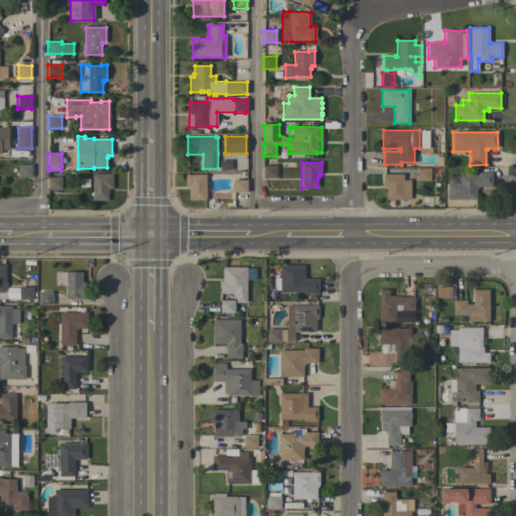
[(31,164),(31,177),(17,177),(17,164),(31,164)]
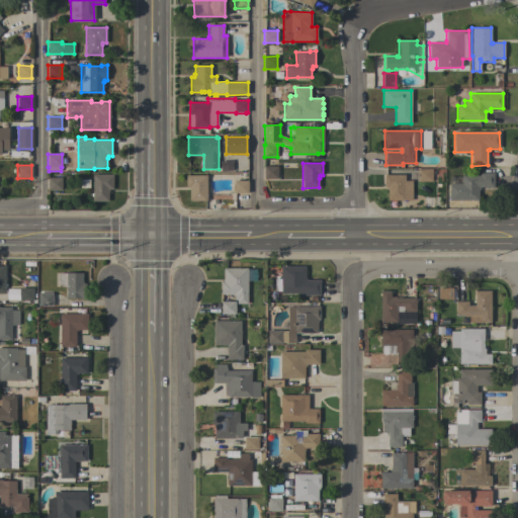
[(277,166),(277,178),(264,179),(263,166),(277,166)]
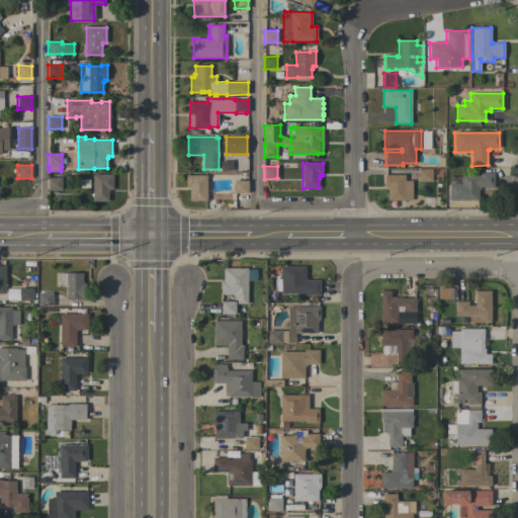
[(432,169),(432,181),(418,181),(418,169),(432,169)]
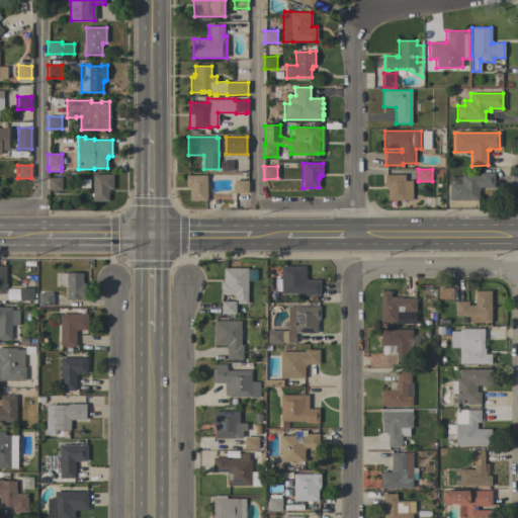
[(480,175),(480,173),(494,173),(494,187),(480,187),(480,190),(479,190),(479,200),(449,200),(449,183),(461,184),(461,175),(480,175)]
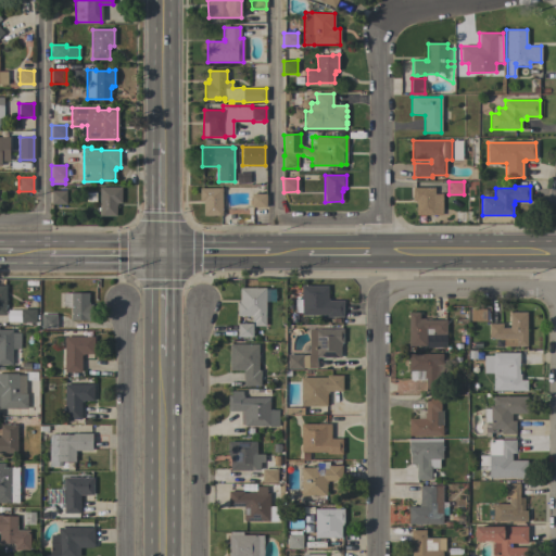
[(121,187),(121,203),(116,203),(116,216),(99,216),(99,211),(98,211),(98,207),(99,207),(99,187),(121,187)]
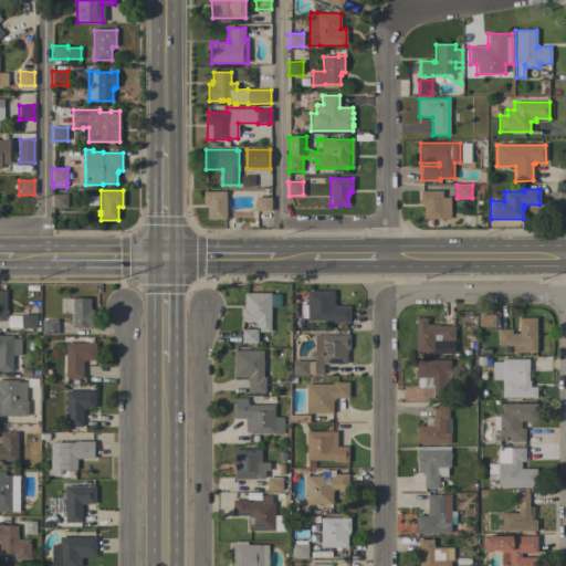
[(226,218),(239,218),(239,229),(224,229),(224,220),(207,220),(207,208),(207,206),(203,206),(203,191),(226,191),(226,218)]
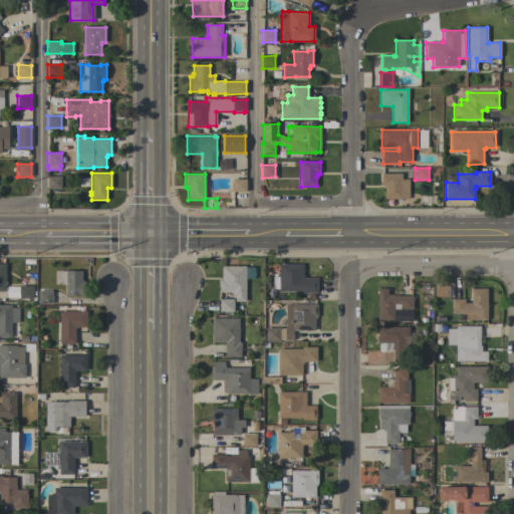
[(409,198),(402,198),(402,199),(384,199),(384,189),(383,189),(383,186),(381,186),(381,174),(402,174),(402,180),(409,180),(409,198)]
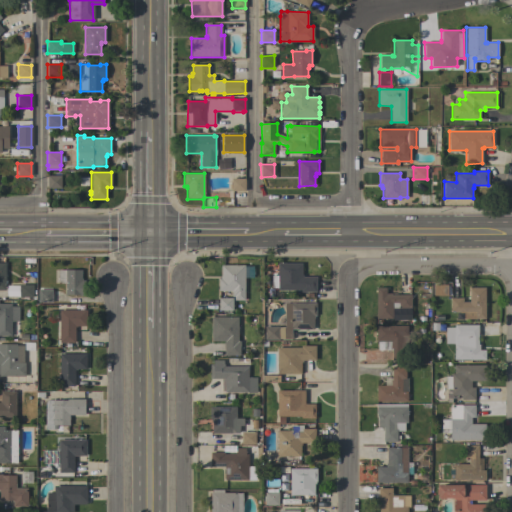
[(47,188),(47,176),(61,175),(61,188),(47,188)]
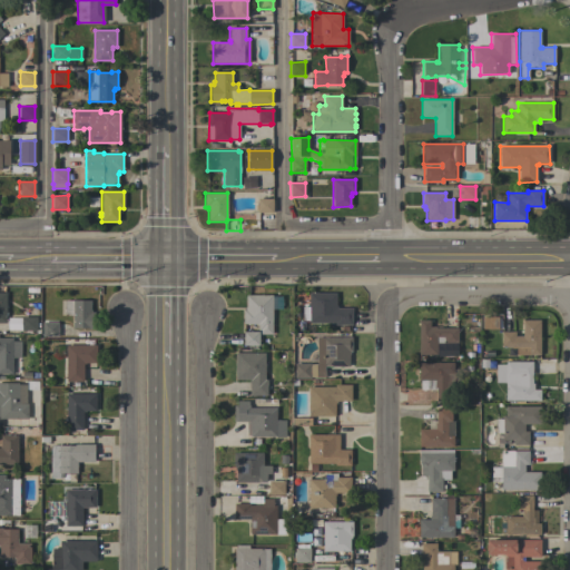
[(273,199),(273,213),(257,213),(257,210),(256,210),(256,205),(257,205),(257,199),(273,199)]
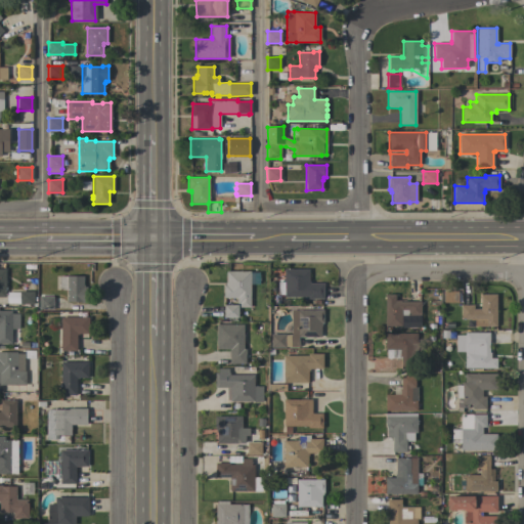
[(308,269),(308,280),(310,280),(310,282),(323,282),(323,299),(308,299),(308,297),(284,297),(284,295),(277,295),(277,281),(284,281),(284,269),(308,269)]
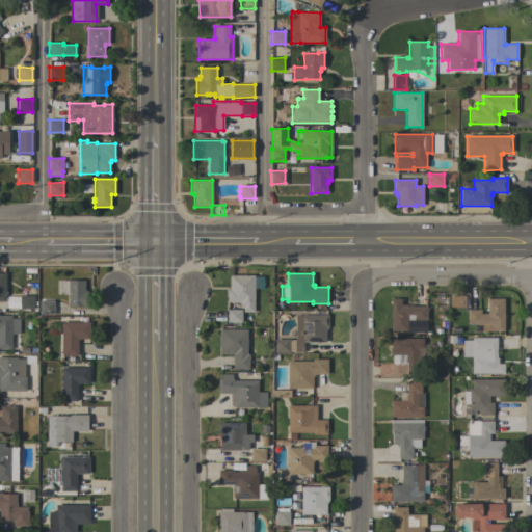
[(254,312),(242,312),(243,308),(241,308),(241,302),(227,302),(227,289),(229,289),(229,287),(230,287),(230,275),(255,275),(254,312)]
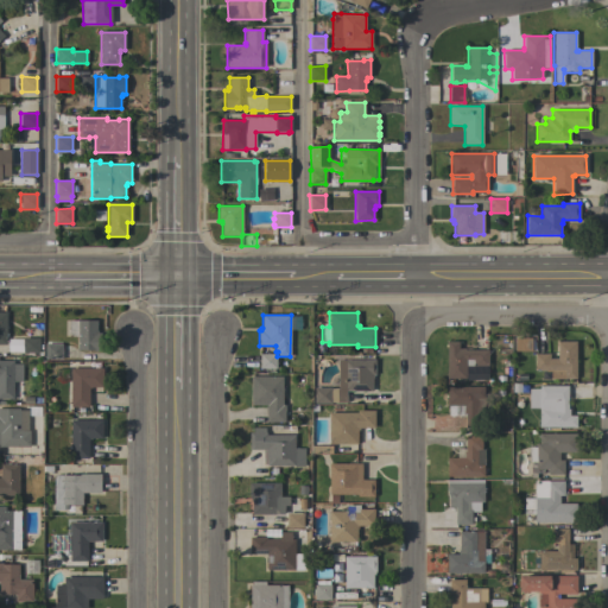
[(96,330),(97,330),(97,334),(101,334),(101,350),(94,350),(77,349),(77,336),(69,336),(69,320),(96,321),(96,330)]
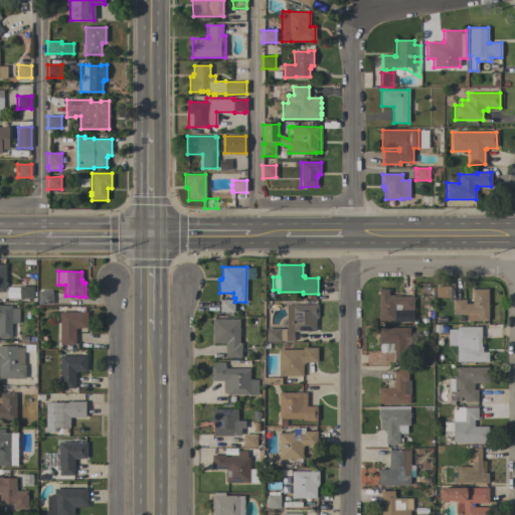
[(19,287),(33,286),(33,299),(19,299),(19,287)]
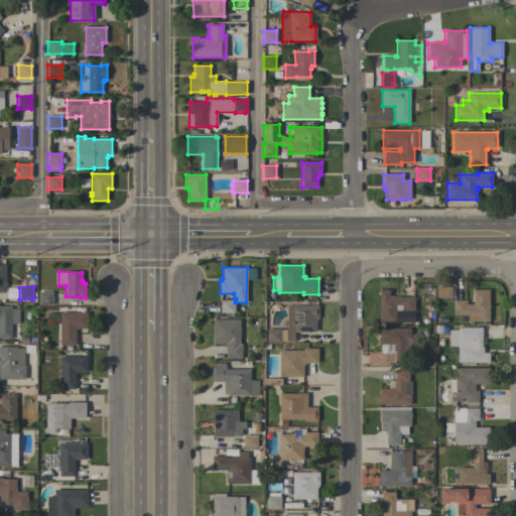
[(379,289),(389,289),(389,295),(394,295),(394,296),(414,296),(414,310),(403,310),(403,311),(395,311),(395,320),(379,320),(379,289)]
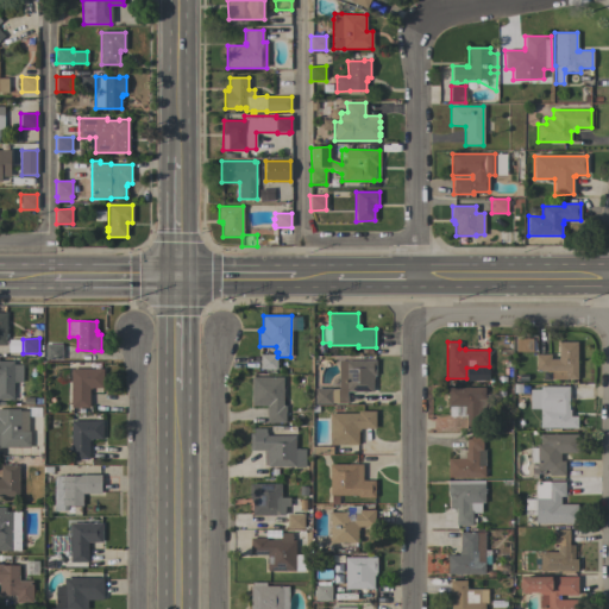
[(577,380),(551,380),(551,372),(546,372),(546,370),(535,370),(535,355),(551,355),(551,359),(558,359),(558,341),(577,341),(577,380)]
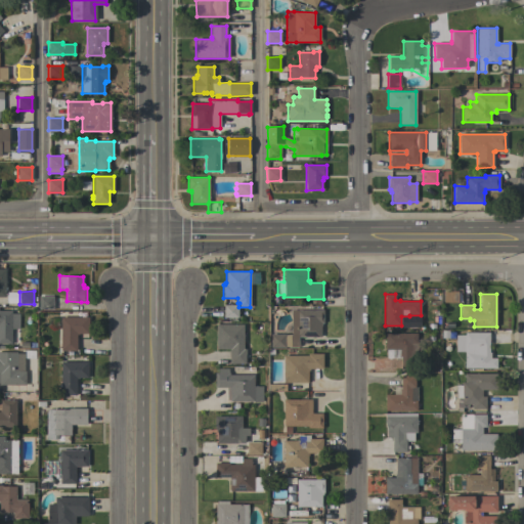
[(53,296),(53,309),(39,309),(39,296),(53,296)]
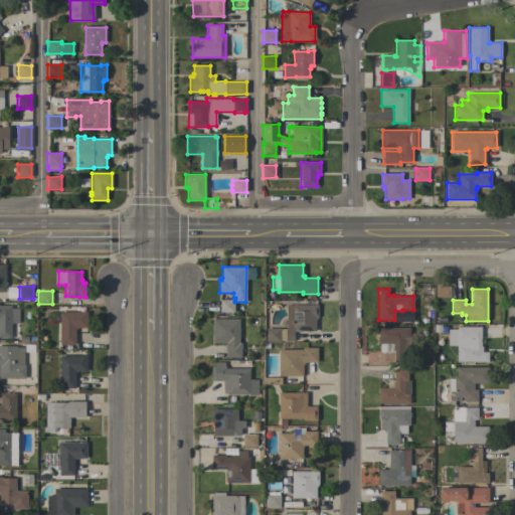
[(220,300),(233,300),(233,312),(220,312),(220,300)]
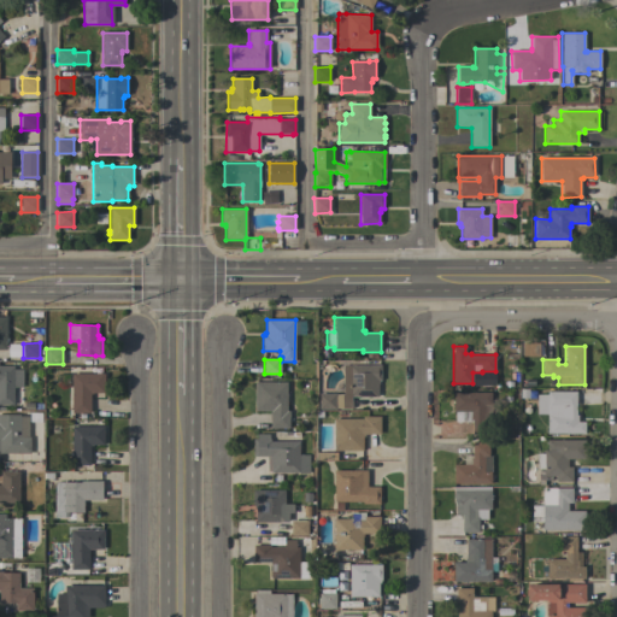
[(13,369),(22,369),(22,381),(13,381),(13,405),(0,405),(0,365),(13,365),(13,369)]
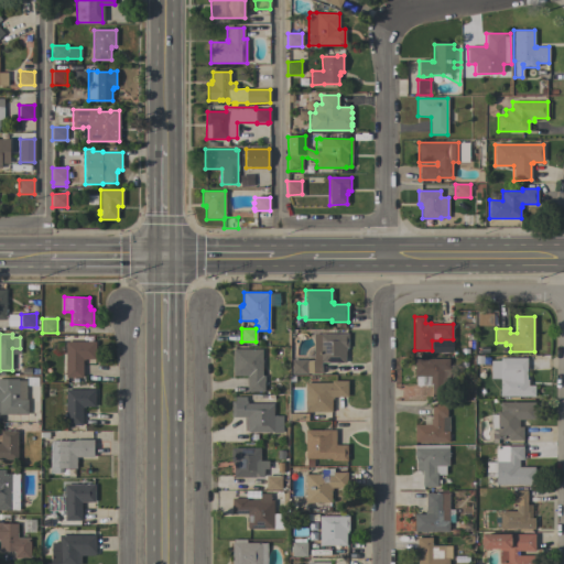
[(348,334),(348,347),(346,347),(346,350),(345,350),(345,362),(321,362),(321,372),(306,372),(306,373),(292,373),(292,360),(306,360),(314,360),(314,334),(348,334)]
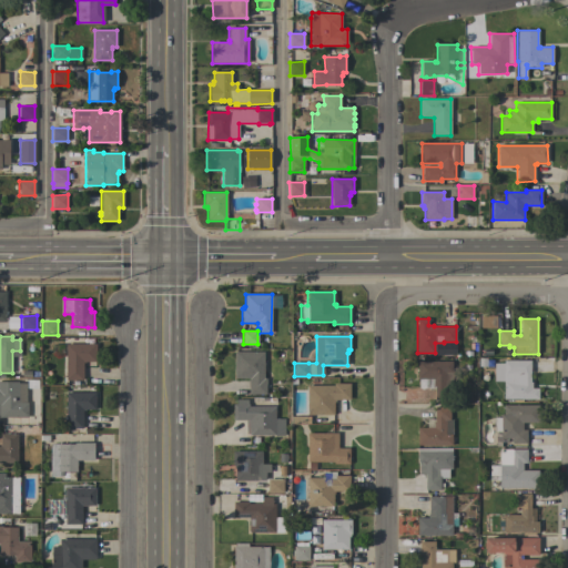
[(66,343),(95,344),(95,362),(85,362),(85,363),(83,363),(83,381),(66,381),(66,343)]
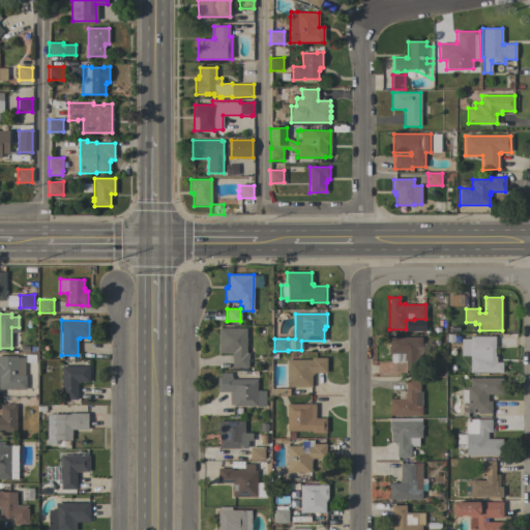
[(218,328),(246,328),(246,353),(248,353),(248,367),(232,367),(232,353),(218,353),(218,328)]
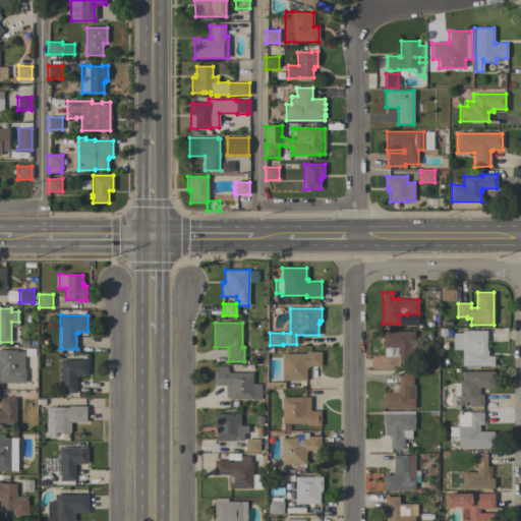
[(414,331),(414,366),(399,366),(399,355),(392,355),(392,348),(397,348),(397,347),(383,347),(383,331),(414,331)]
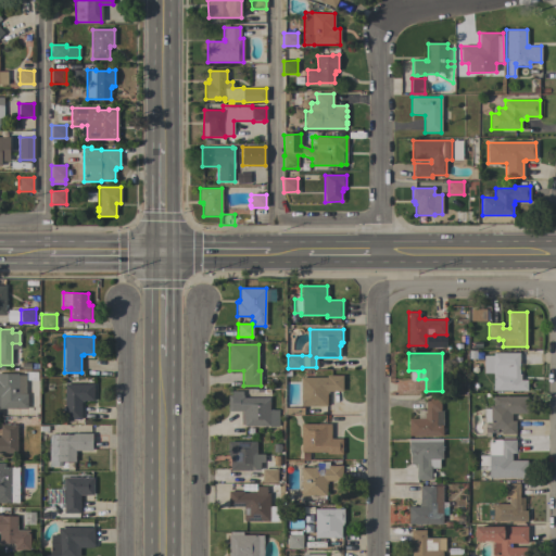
[(493,390),(493,373),(484,373),(484,355),(493,355),(493,353),(519,353),(519,374),(520,374),(520,380),(527,380),(527,390),(493,390)]
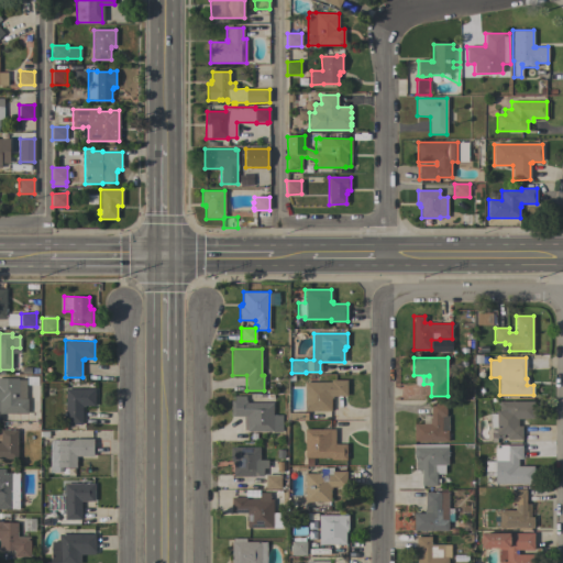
[(305,382),(330,382),(330,379),(346,379),(346,396),(332,396),(332,398),(331,398),(331,411),(305,410),(305,382)]
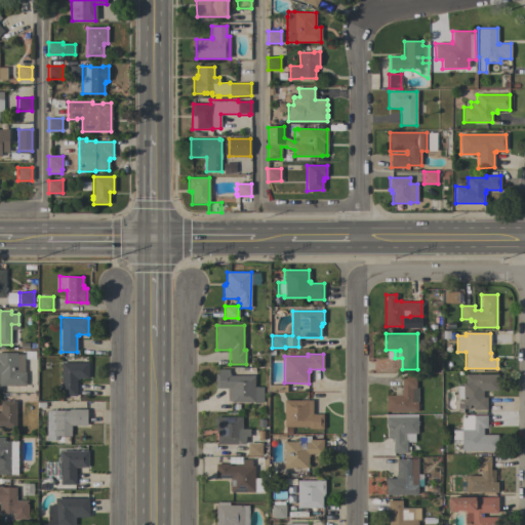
[(0,357),(16,358),(16,386),(0,386),(0,357)]
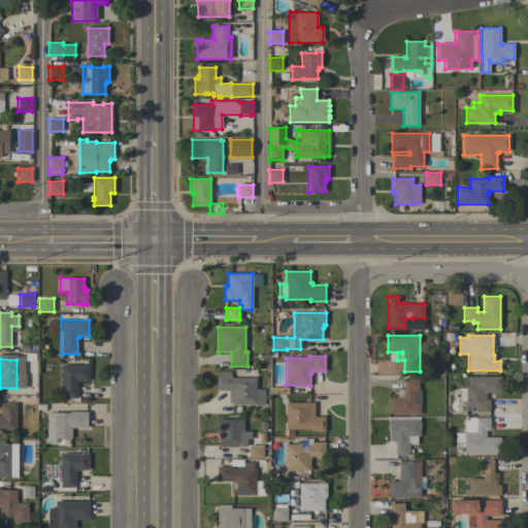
[(89,364),(89,381),(78,381),(78,382),(76,382),(76,386),(78,386),(78,396),(76,396),(76,398),(62,398),(62,403),(57,403),(57,397),(62,397),(62,364),(89,364)]
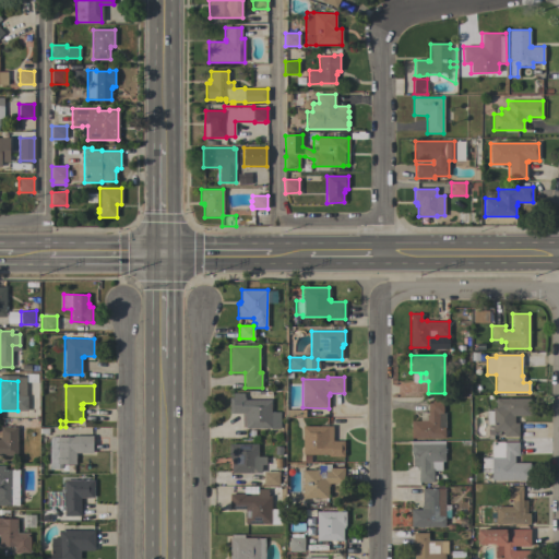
[(271,400),(271,412),(278,412),(278,429),(270,429),(270,428),(245,428),(245,427),(241,427),(241,413),(229,413),(229,397),(233,397),(233,393),(244,393),(244,397),(245,397),(245,400),(271,400)]
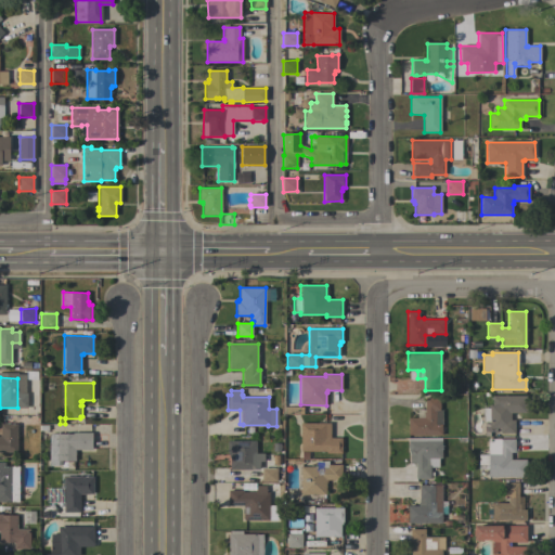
[(526,396),(526,413),(511,413),(511,420),(515,420),(515,433),(500,434),(500,428),(489,428),(489,421),(482,422),(482,408),(489,408),(489,404),(492,404),(492,396),(526,396)]
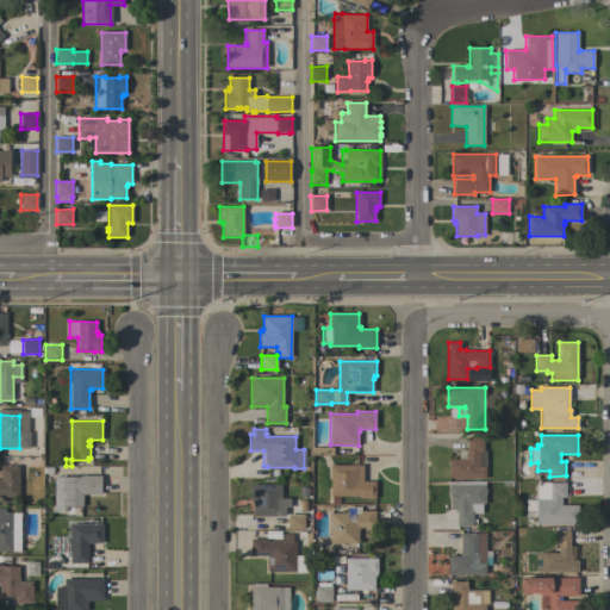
[(448,459),(465,459),(465,453),(467,453),(467,436),(483,436),(483,452),(478,452),(478,466),(486,466),(486,478),(448,478),(448,459)]
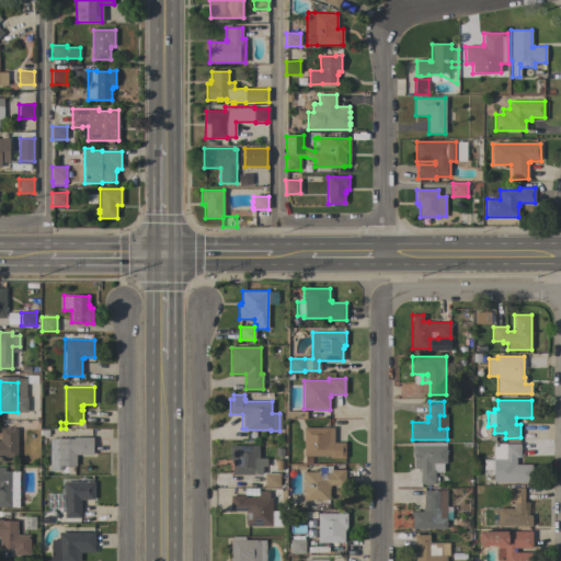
[(16,457),(0,457),(0,427),(18,428),(16,457)]
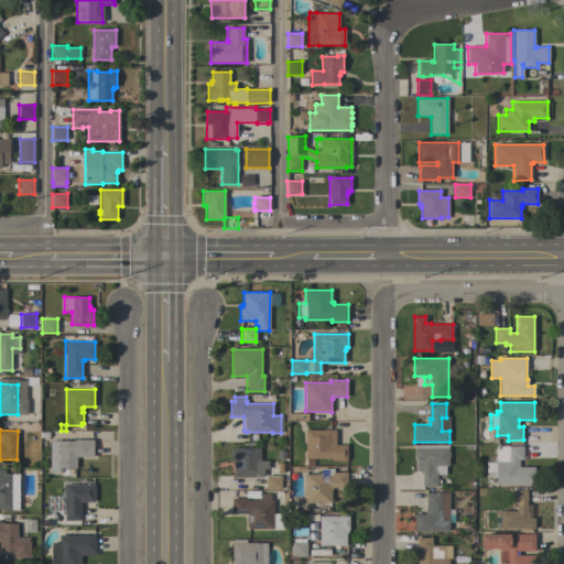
[(331,430),(331,431),(334,431),(334,442),(332,442),(332,445),(347,445),(347,461),(332,461),(332,458),(305,458),(305,430),(331,430)]
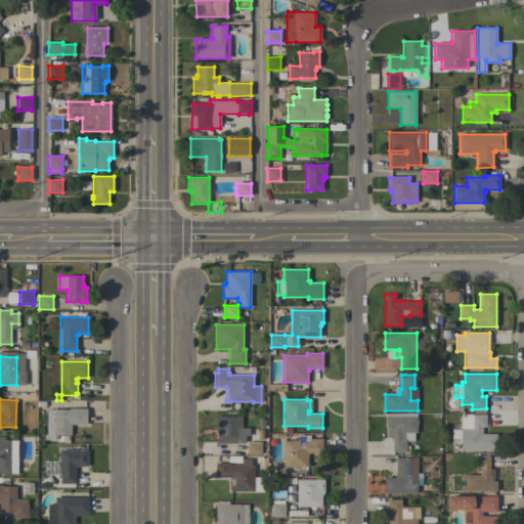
[(69,409),(69,408),(86,408),(86,425),(71,425),(71,435),(56,435),(56,439),(46,439),(46,409),(69,409)]
